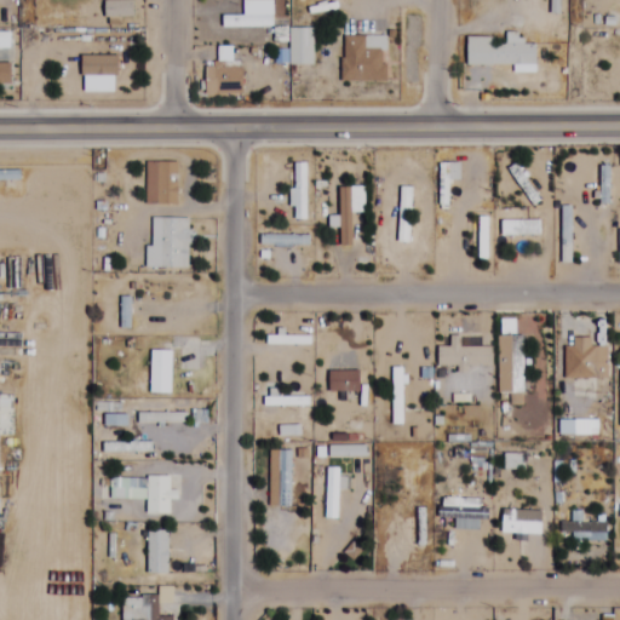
[(104,18),(131,18),(131,1),(104,1),(104,18)]
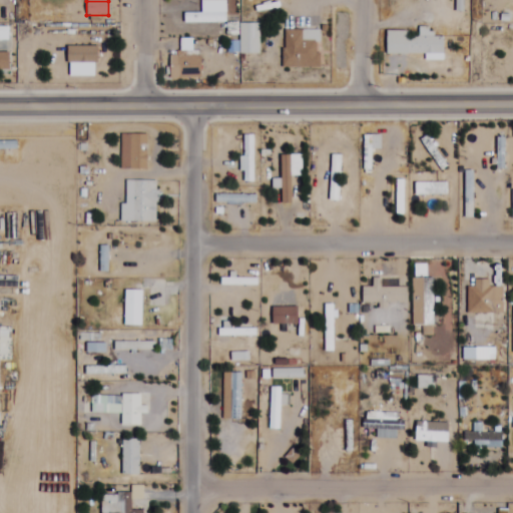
[(239,54),(259,54),(259,24),(239,24),(239,54)]
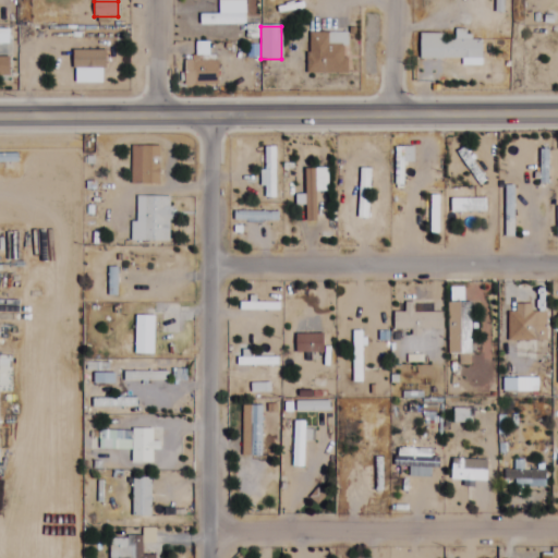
[(420,60),(481,60),(481,40),(468,41),(468,32),(455,32),(455,41),(443,41),(443,35),(420,35),(420,60)]
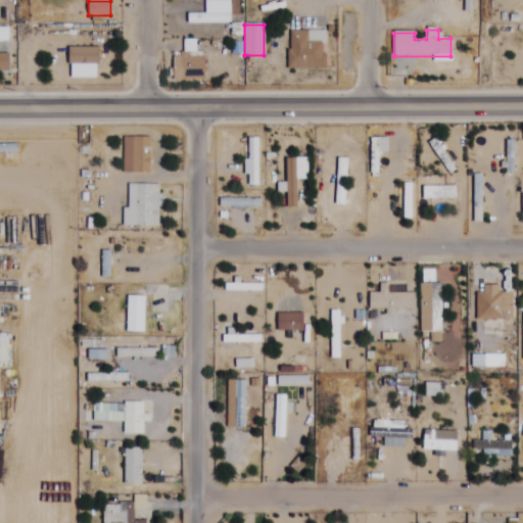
[(326,70),(326,32),(287,32),(288,70),(326,70)]
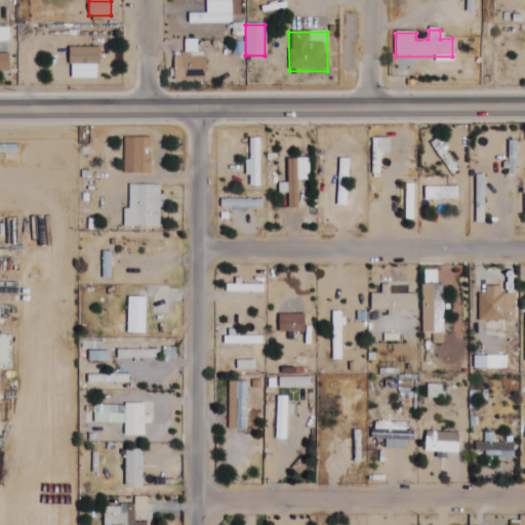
[(68,48),(68,39),(54,39),(54,52),(67,52),(66,66),(99,66),(99,48),(68,48)]
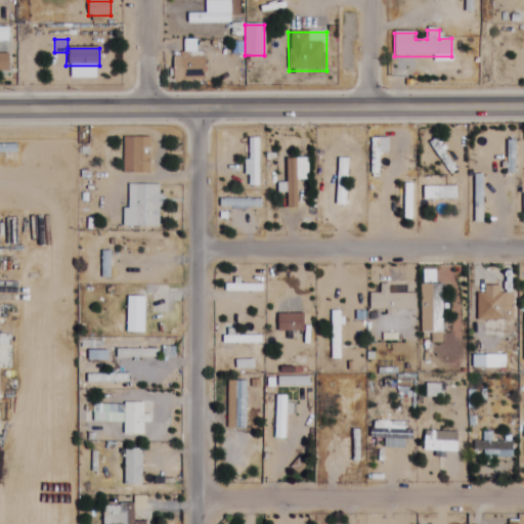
[(203,54),(174,53),(173,80),(203,81),(203,54)]
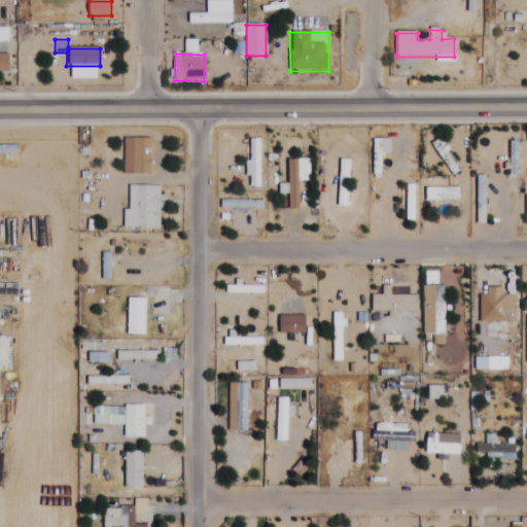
[(123,175),(150,175),(150,139),(123,139),(123,175)]
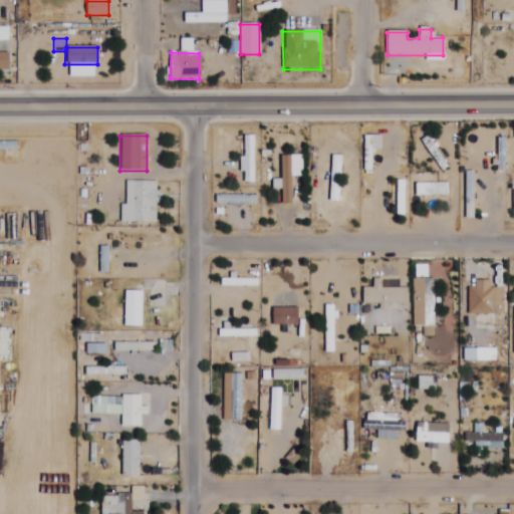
[(364,137),(364,168),(370,168),(370,151),(380,151),(380,137),(364,137)]
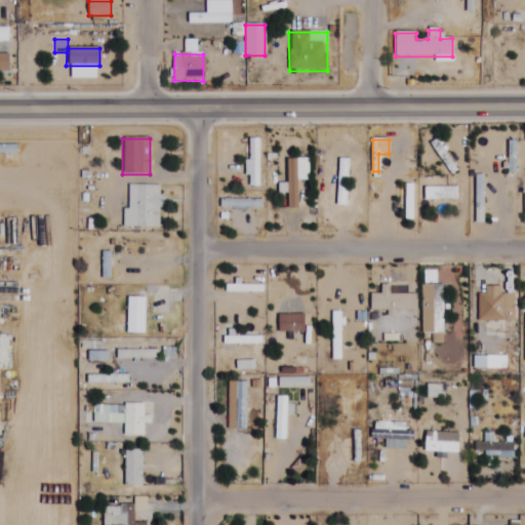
[(516,142),(508,142),(508,173),(516,173),(516,142)]
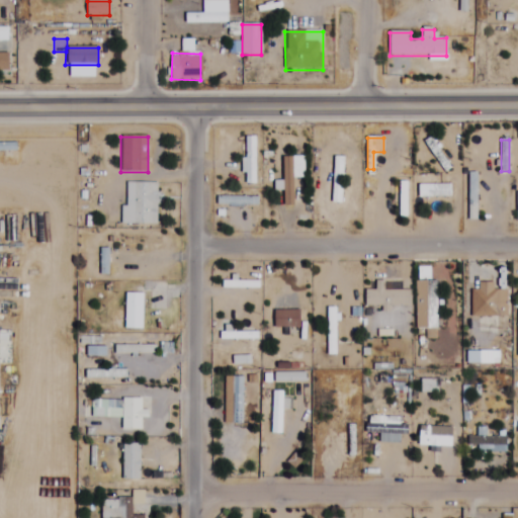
[(425,144),(446,172),(451,168),(429,141),(425,144)]
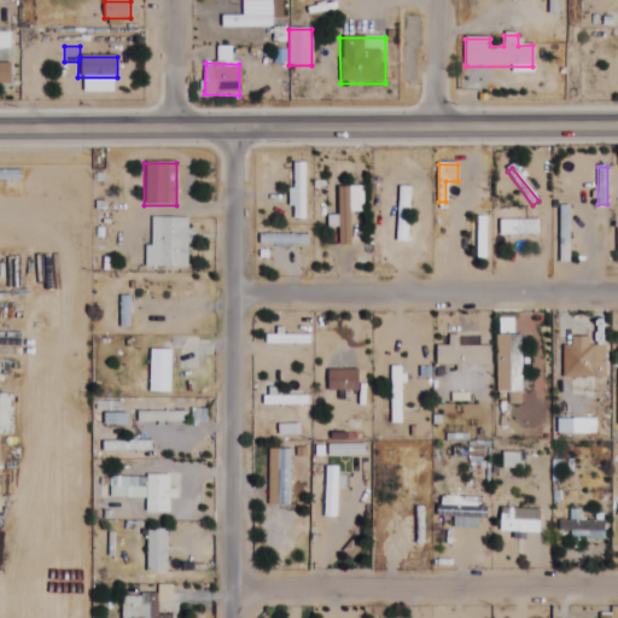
[(408,188),(398,188),(398,243),(408,243),(408,188)]
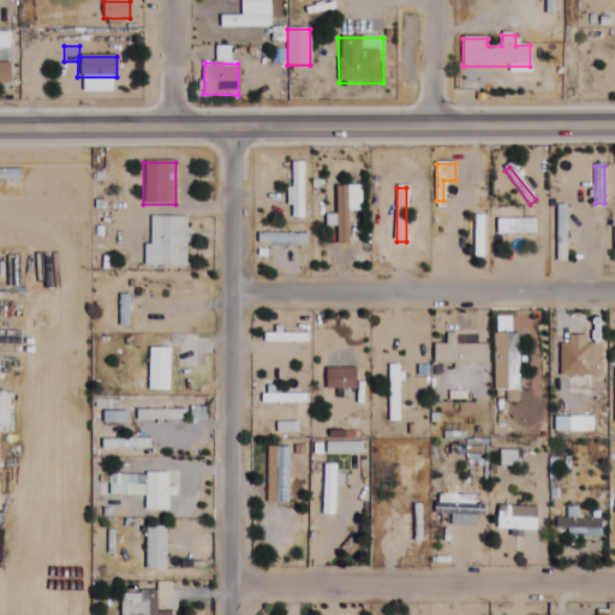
[(566,207),(556,207),(556,262),(566,262),(566,207)]
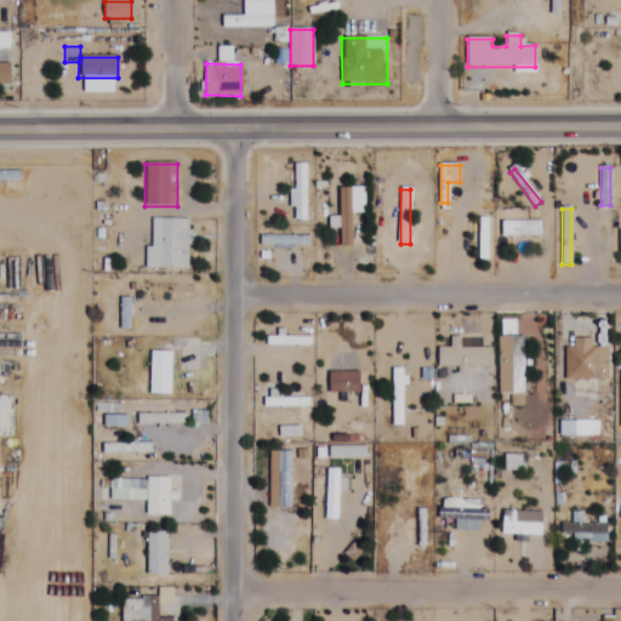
[(188,271),(188,220),(152,220),(152,249),(146,249),(146,271),(188,271)]
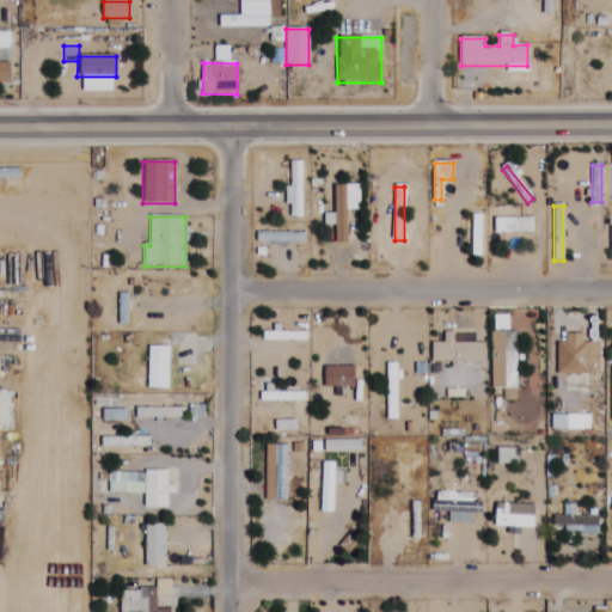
[(533,219),(494,219),(494,234),(533,234),(533,219)]
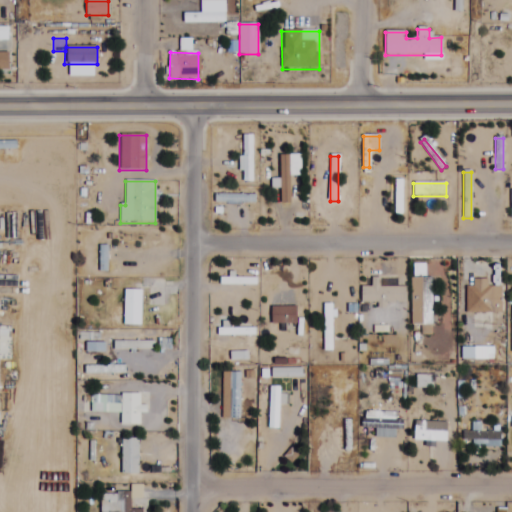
[(432,278),(426,278),(426,265),(410,265),(410,326),(432,326),(432,278)]
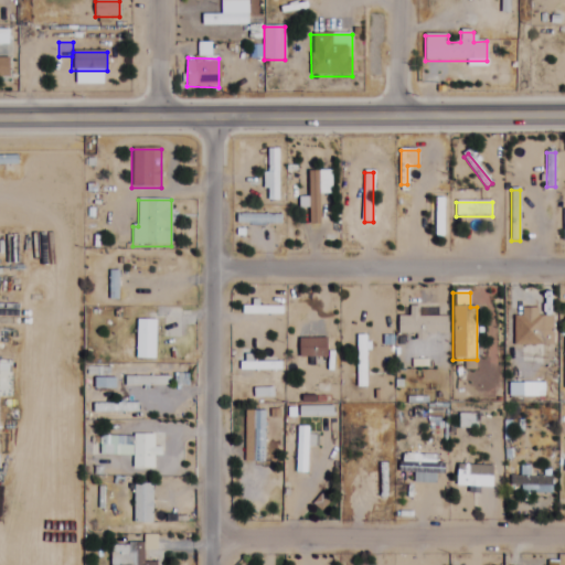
[(448,337),(448,318),(418,318),(419,309),(411,309),(411,318),(397,318),(397,337),(448,337)]
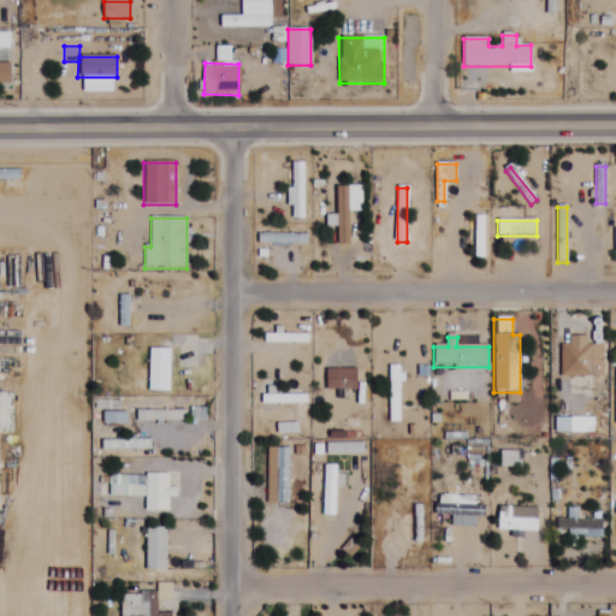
[(586,337),(569,337),(569,345),(561,345),(561,378),(603,378),(603,345),(586,345),(586,337)]
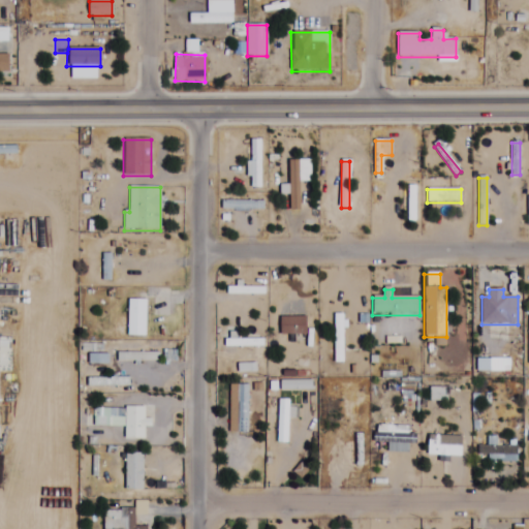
[(146,337),(146,301),(127,301),(127,337),(146,337)]
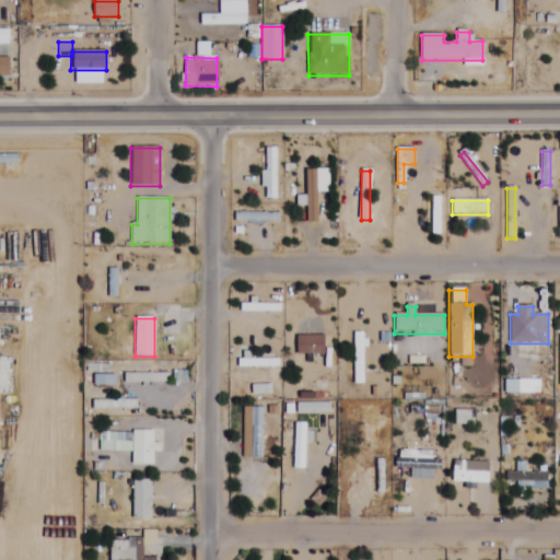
[(325,337),(295,337),(295,356),(325,356),(325,337)]
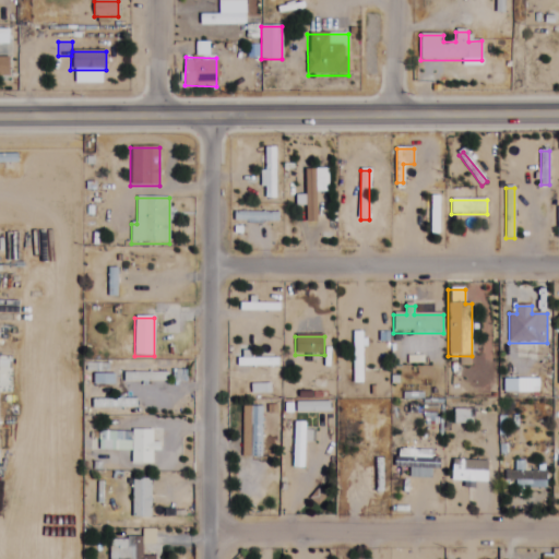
[(167,373),(123,373),(123,383),(167,383),(167,373)]
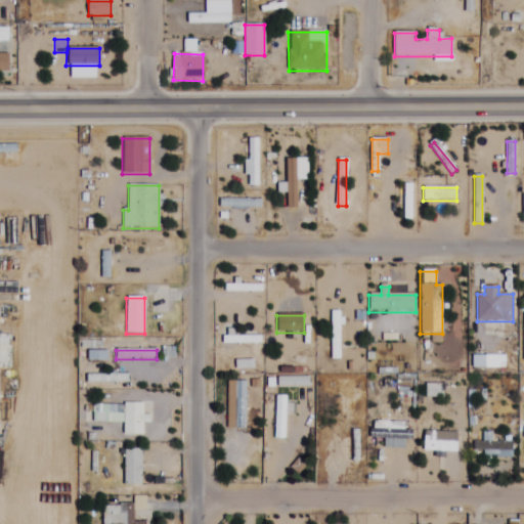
[(106,352),(87,352),(87,361),(106,361),(106,352)]
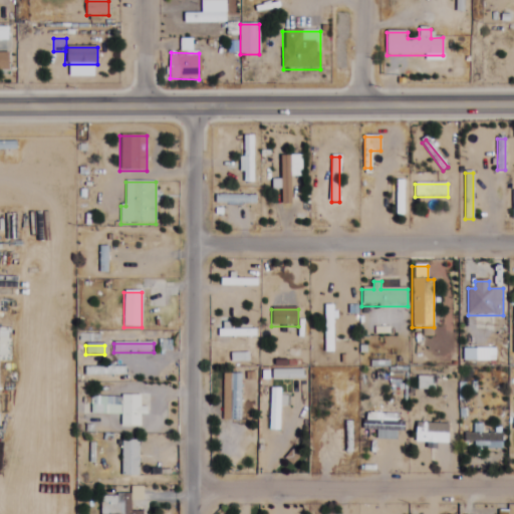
[(240,374),(222,374),(222,422),(240,422),(240,374)]
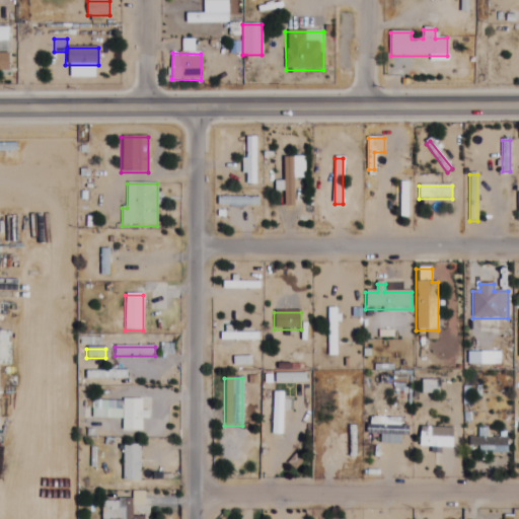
[(440,393),(440,382),(422,382),(422,393),(440,393)]
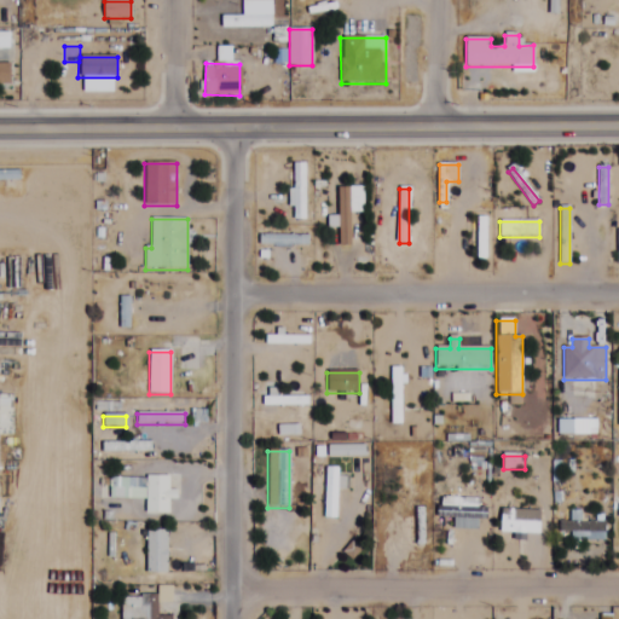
[(337,469),(325,469),(325,520),(335,520),(336,490),(347,490),(347,479),(336,479),(337,469)]
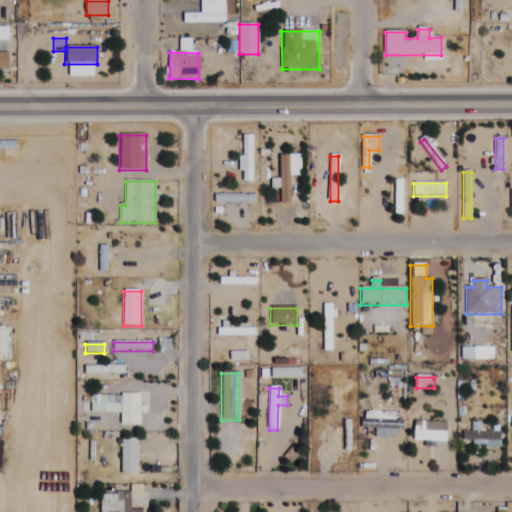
[(120,427),(139,427),(139,414),(146,414),(146,407),(139,407),(139,395),(90,395),(90,414),(120,414),(120,427)]
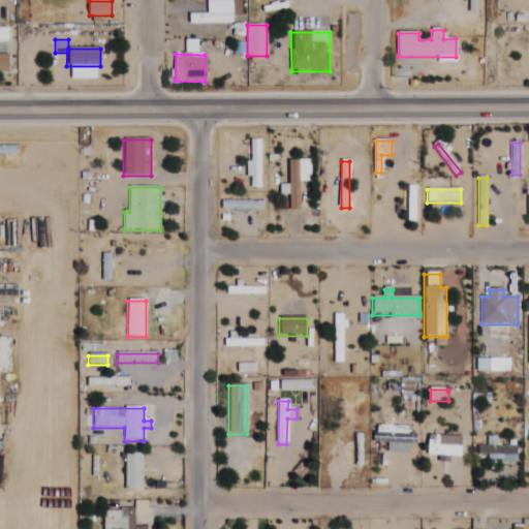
[(411,450),(411,436),(394,436),(394,427),(376,427),(376,450),(411,450)]
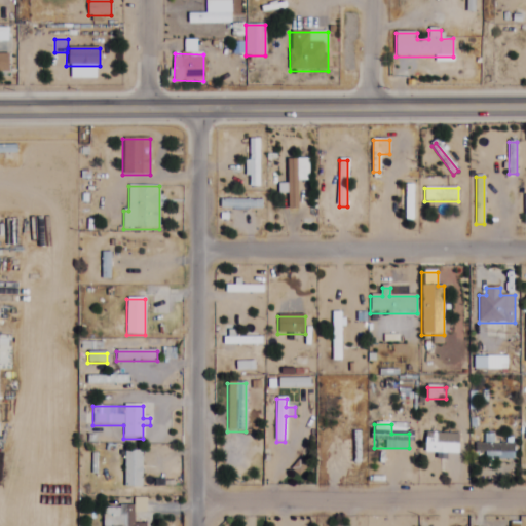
[(458,435),(425,435),(425,454),(436,454),(436,459),(447,459),(447,455),(458,455),(458,435)]
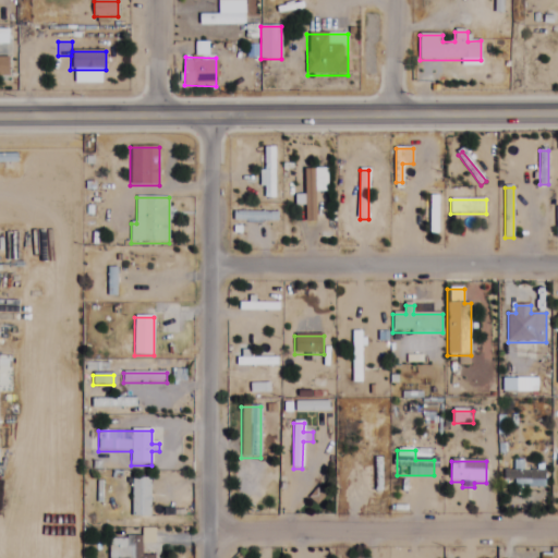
[(523,471),(523,464),(513,464),(513,472),(506,472),(506,481),(514,481),(514,488),(545,488),(545,471),(523,471)]
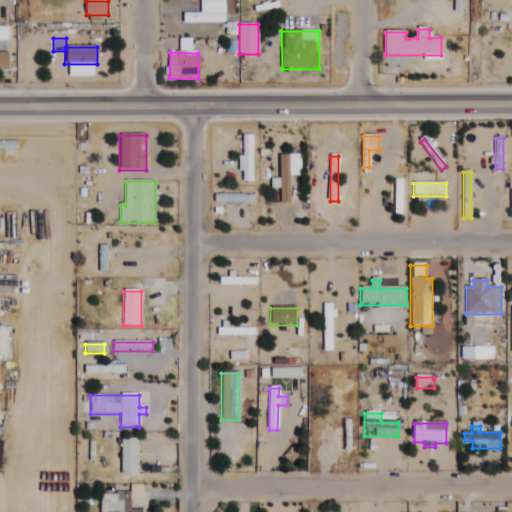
[(138,475),(138,439),(121,439),(121,475),(138,475)]
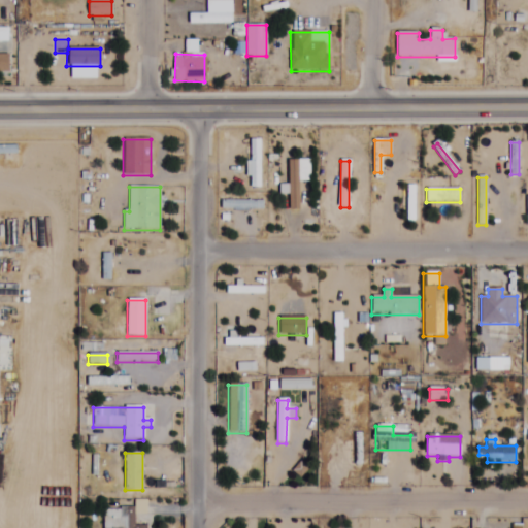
[(134,508),(103,509),(102,527),(146,527),(134,527),(134,508)]
